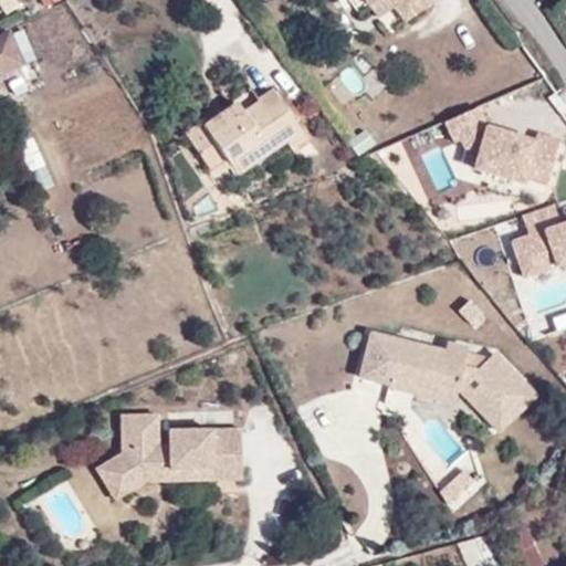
[(364,0),(368,6),(375,0),(388,0),(404,21),(430,1),(429,0),(364,0)]
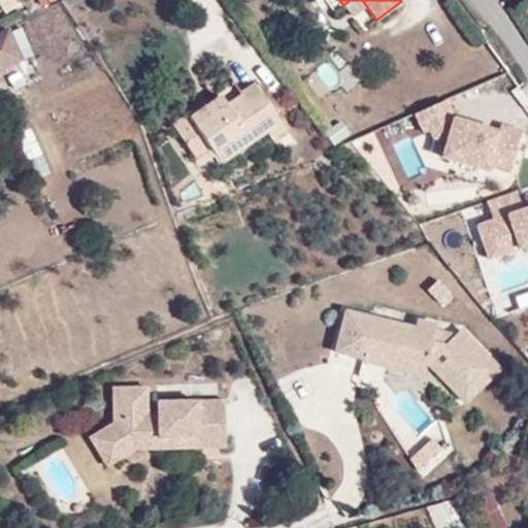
[(4,31),(0,32),(0,69),(19,61),(4,31)]
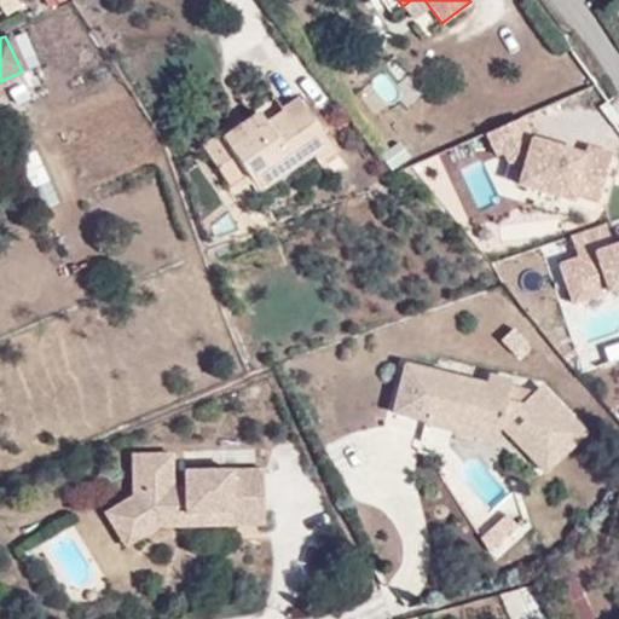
[(231,151),(221,138),(218,133),(202,145),(232,189),(249,177),(260,192),(329,144),(298,99),(265,123),(267,127),(231,151)]
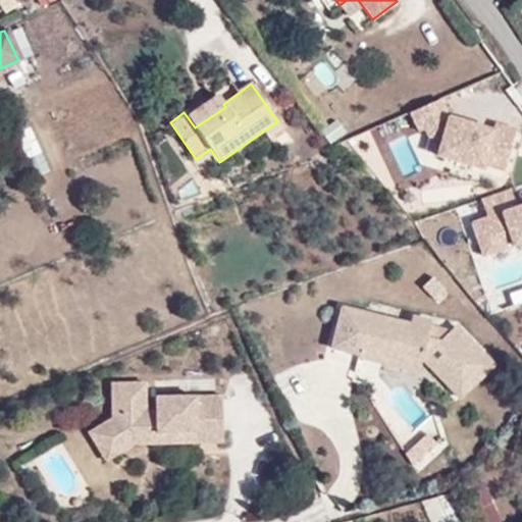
[(217,94),(187,116),(195,127),(225,107),(223,104),(217,94)]
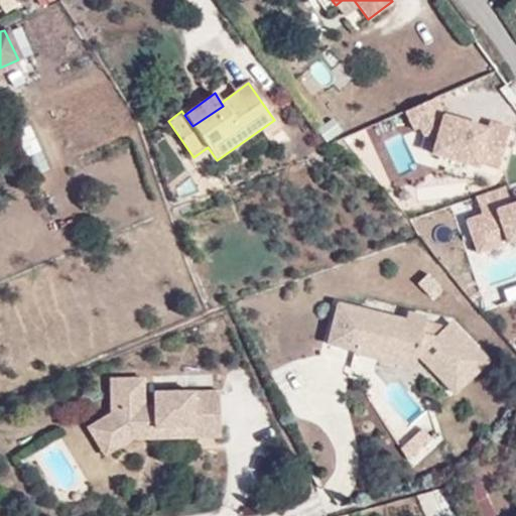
[(430,117),(427,112),(412,118),(426,151),(442,143),(430,117)]
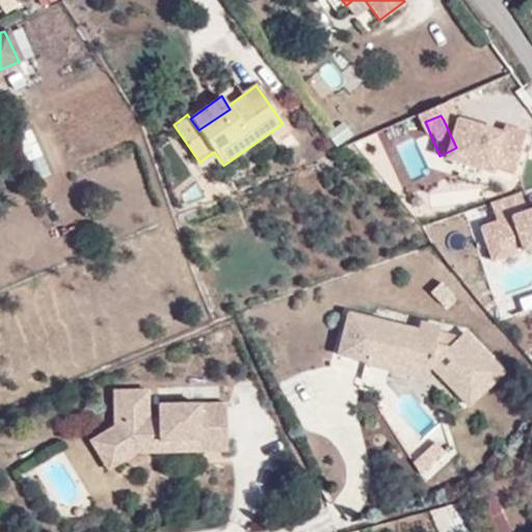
[(452,116),(444,121),(456,148),(470,141),(459,117),(453,121),(452,116)]
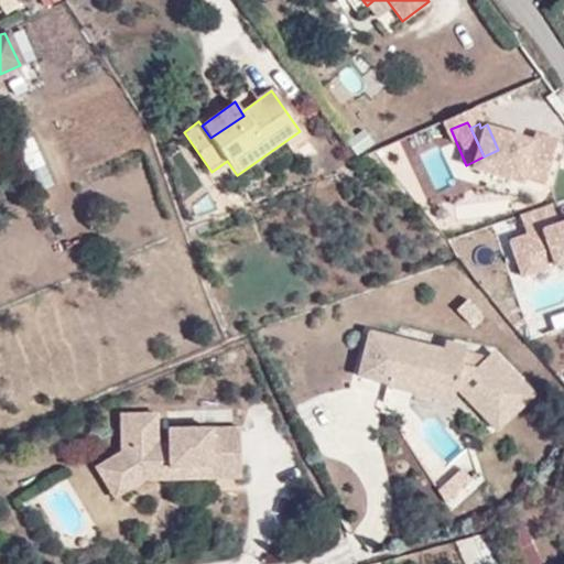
[(451,129),(404,149),(427,202),(473,182),(466,165),(451,129)]
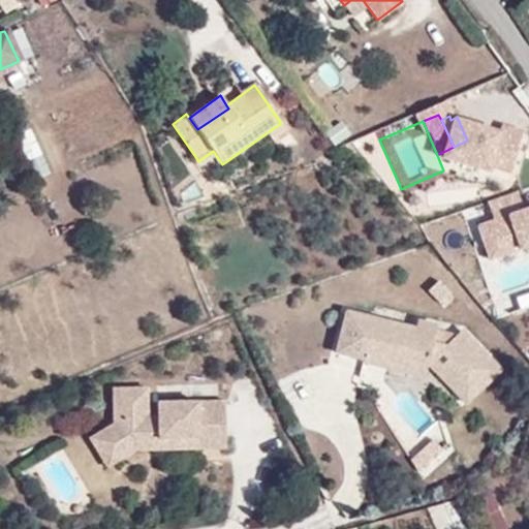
[(35,139),(22,146),(30,164),(42,158),(35,139)]
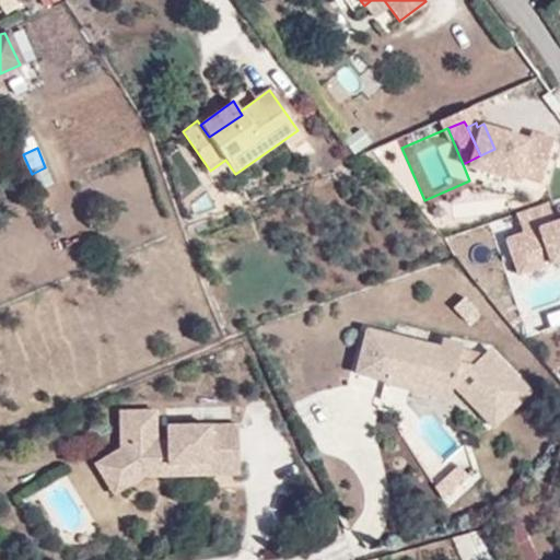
[(464,218),(456,209),(451,213),(459,222),(464,218)]
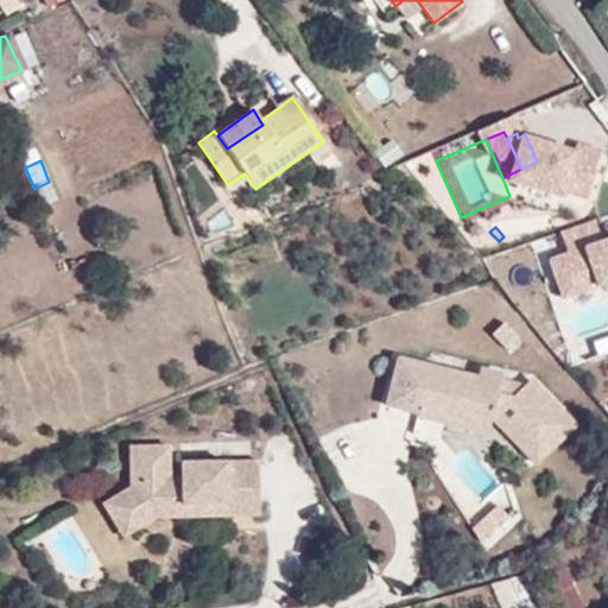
[(607,261),(607,228),(597,232),(607,261)]
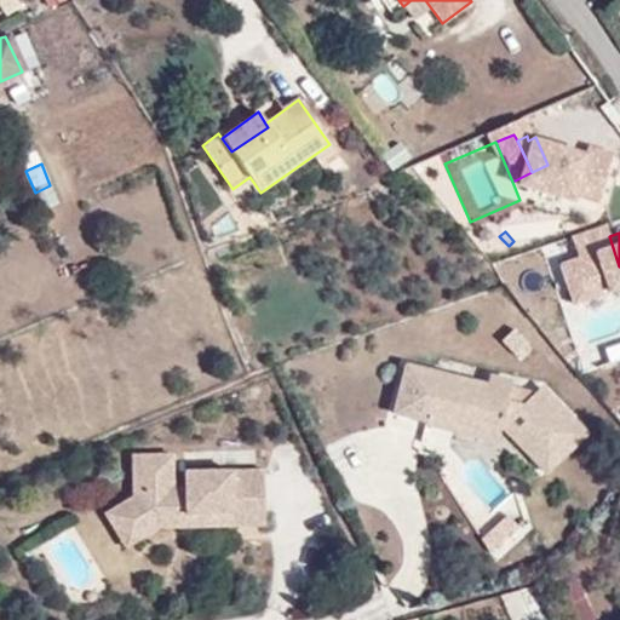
[(514,241),(509,246),(499,236),(481,253),(504,280),(528,258),(514,241)]
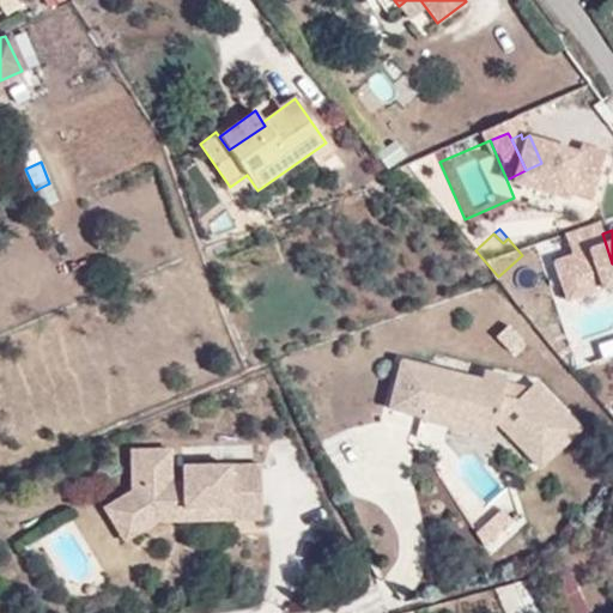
[(503,395),(507,381),(508,376),(485,370),(483,378),(404,357),(400,371),(430,381),(428,393),(460,402),(457,413),(496,423),(498,411),(504,413),(513,405),(521,414),(505,429),(533,457),(572,420),(536,382),(530,387),(517,399),(503,395)]
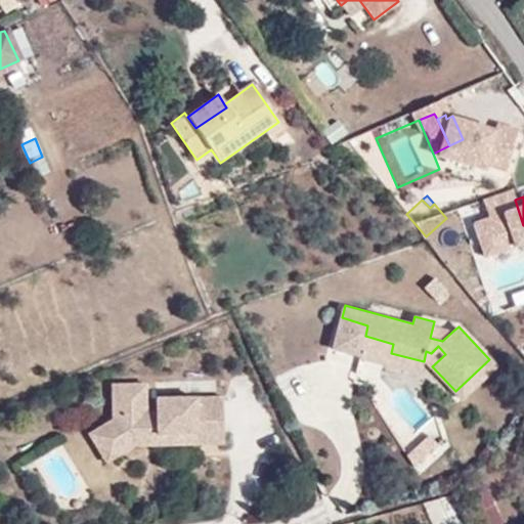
[(367,325),(342,317),(335,345),(360,353),(365,336),(367,325)]
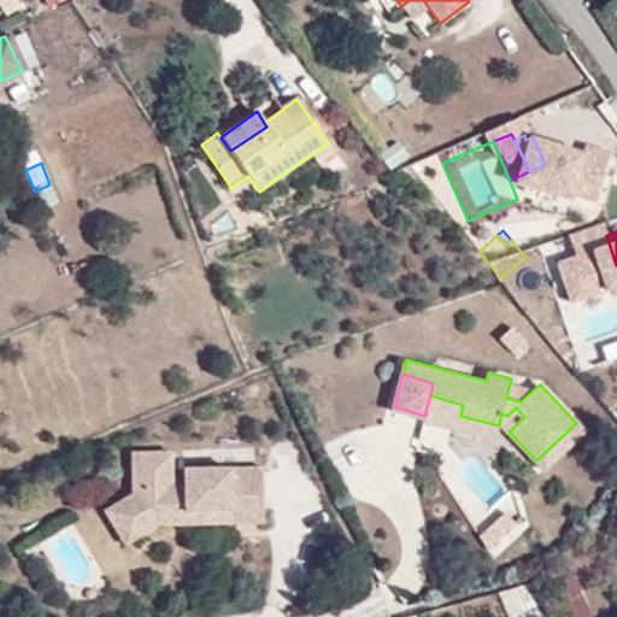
[(534,389),(510,383),(506,398),(521,401),(534,389)]
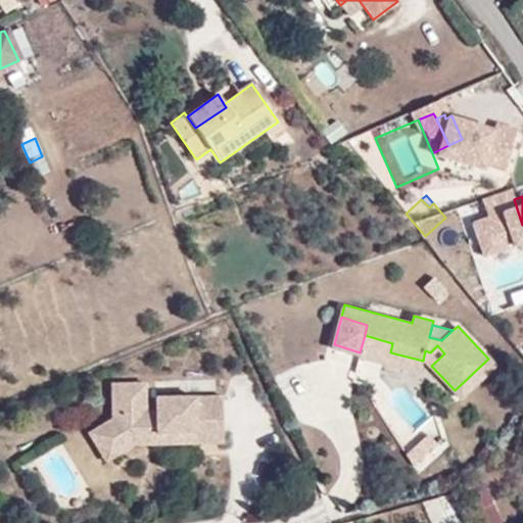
[(420,372),(423,361),(390,352),(392,343),(365,335),(360,352),(360,354),(420,372)]
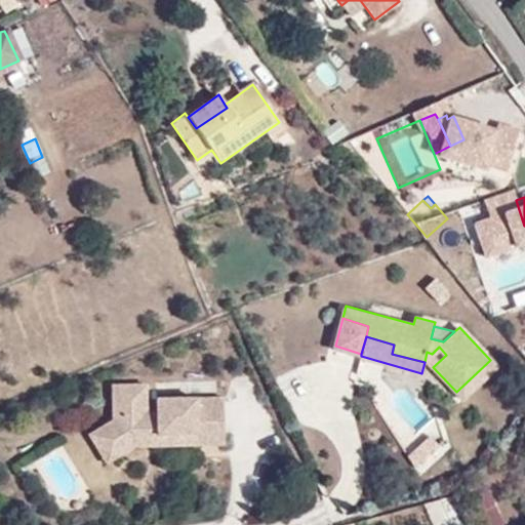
[(496,367),(490,360),(456,392),(462,398),(496,367)]
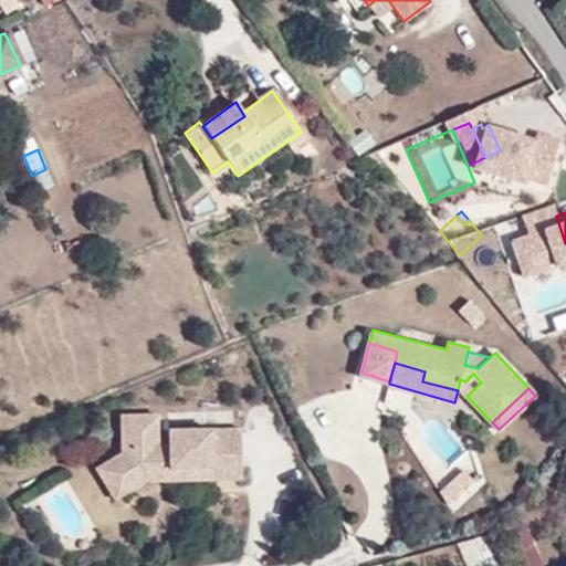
[(155,417),(129,417),(129,448),(119,448),(119,456),(101,468),(116,491),(142,475),(168,474),(168,482),(240,480),(239,430),(166,432),(167,447),(156,446),(155,432),(155,417)]
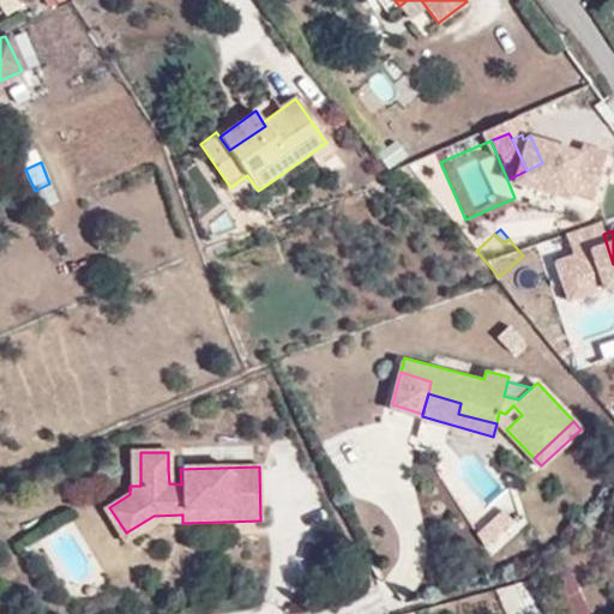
[(140,486),(140,452),(128,453),(130,486),(140,486)]
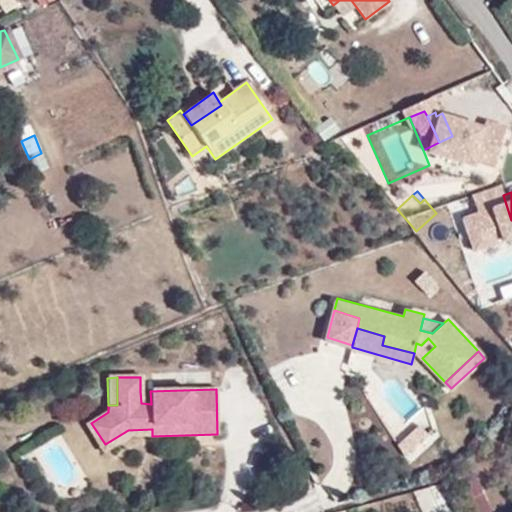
[(150,391),(140,391),(141,403),(151,404),(150,391)]
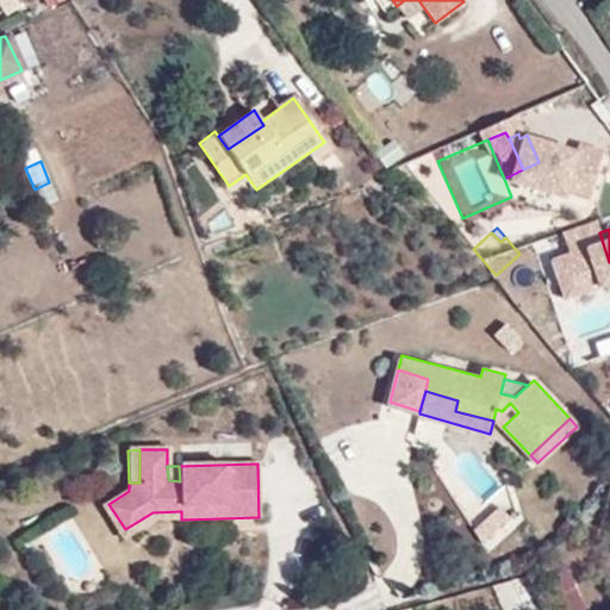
[(498,503),(483,517),(492,529),(509,515),(498,503)]
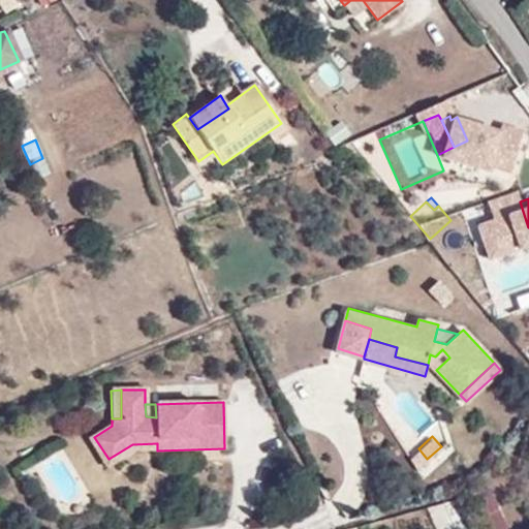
[(134,450),(157,450),(157,443),(132,444),(109,459),(94,437),(89,440),(106,468),(134,450)]
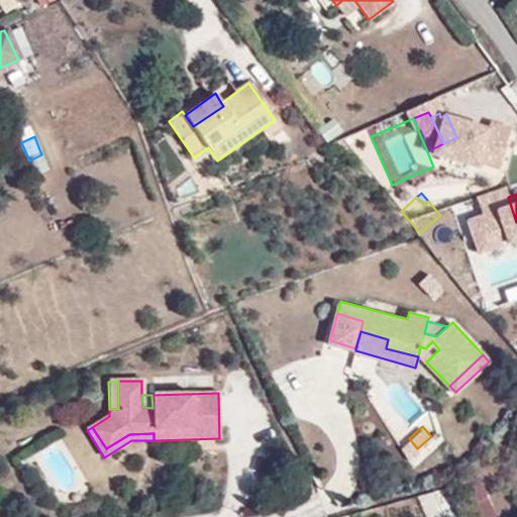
[(417,448),(409,438),(400,446),(407,457),(417,448)]
